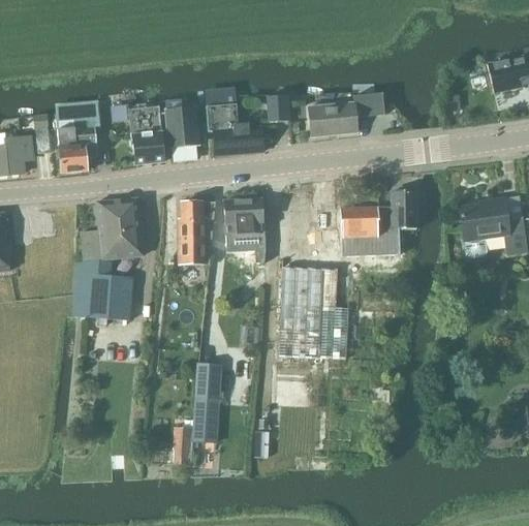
[(524,57),(488,64),(493,93),(524,86),(528,85),(528,62),(525,64),(524,57)]
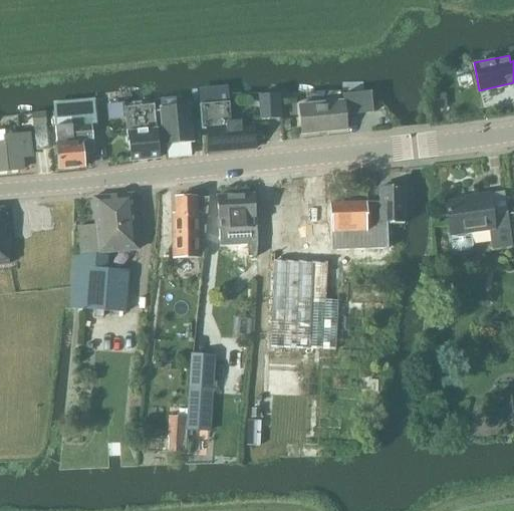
[(230,118),(227,83),(199,85),(202,126),(206,126),(208,152),(254,148),(252,121),(236,122),(236,117),(230,118)]
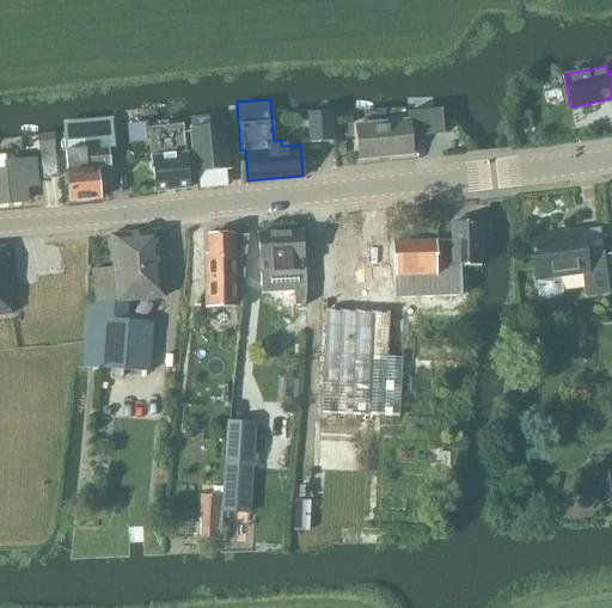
[(355,123),(357,157),(410,153),(409,136),(442,133),(441,108),(408,111),(408,118),(355,123)]
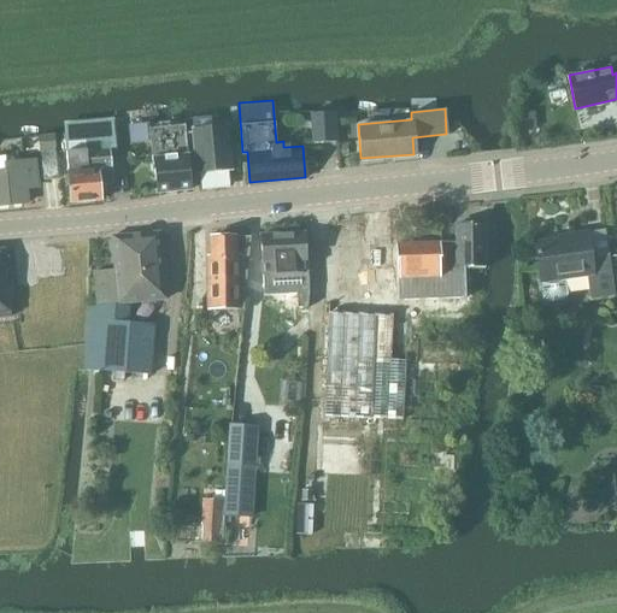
[(336,140),(334,110),(311,111),(313,141),(336,140)]
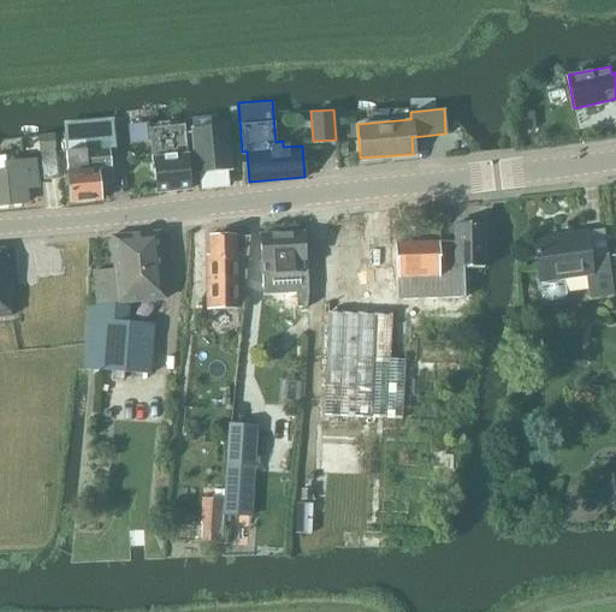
[(155,191),(189,188),(183,123),(149,126),(155,191)]
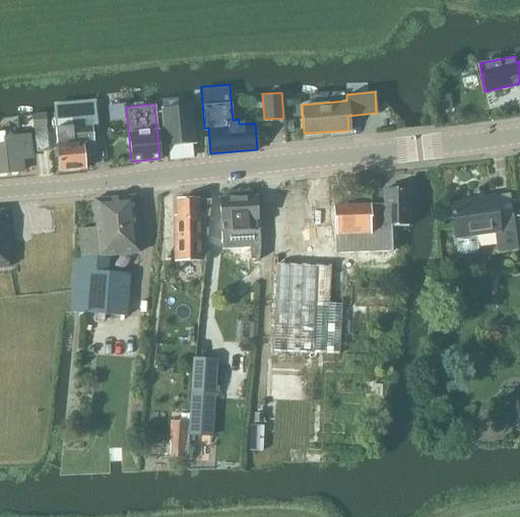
[(165,144),(193,141),(190,105),(163,107),(165,144)]
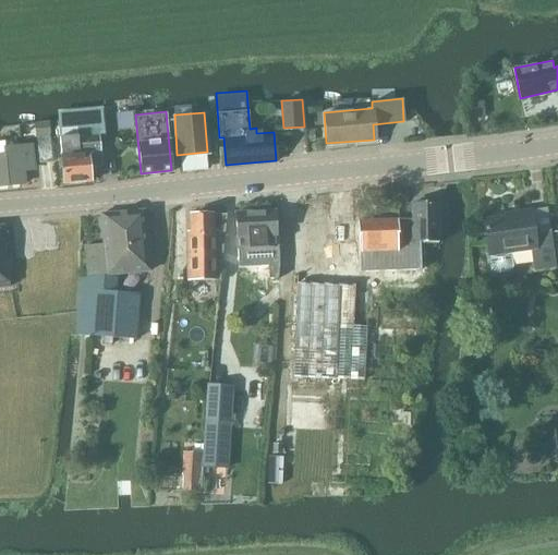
[(91,178),(89,166),(101,165),(98,132),(104,132),(102,116),(57,120),(63,181),(91,178)]
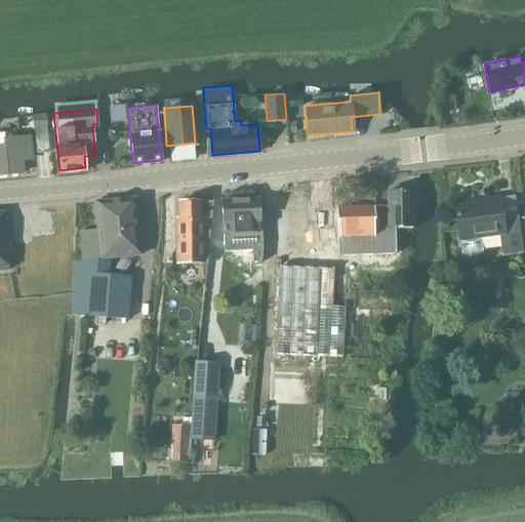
[(47,114),(34,115),(35,126),(48,125),(47,114)]
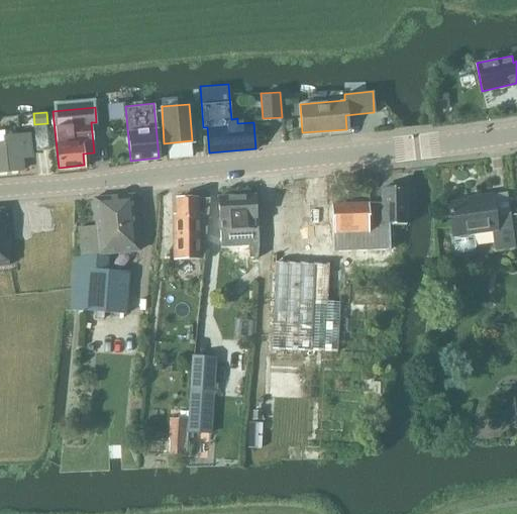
[(34,149),(45,148),(43,124),(32,125),(34,149)]
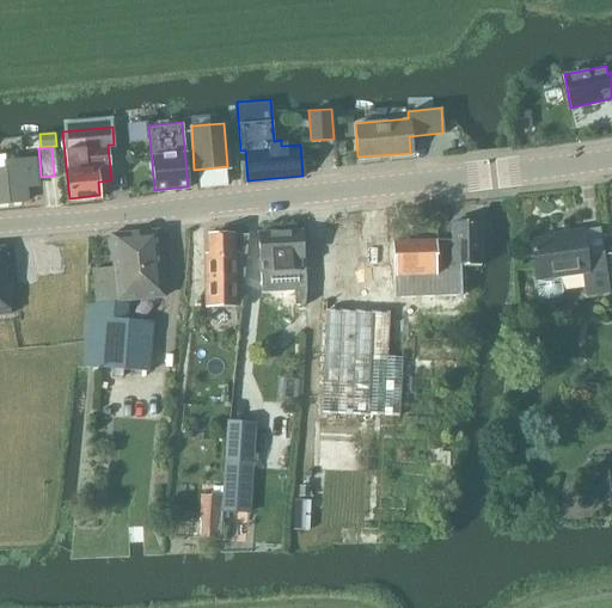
[(0,201),(25,200),(23,180),(36,179),(34,157),(4,159),(2,153),(0,153),(0,201)]
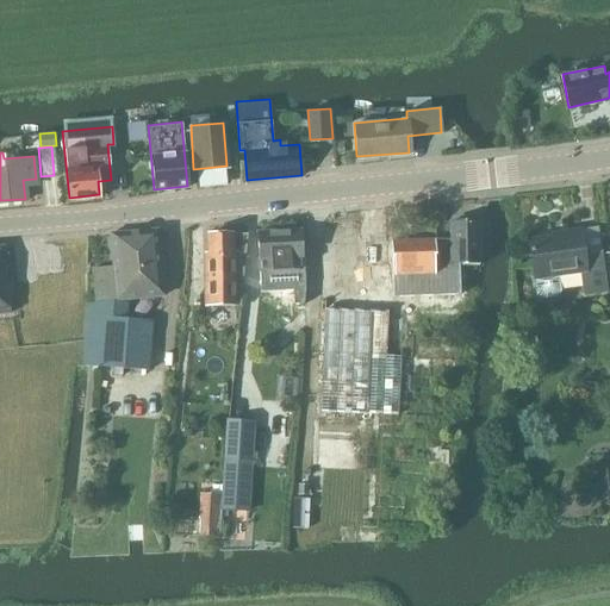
[(450,238),(392,239),(394,286),(419,285),(419,295),(437,294),(437,297),(464,297),(462,266),(481,264),(480,218),(450,219),(450,238)]
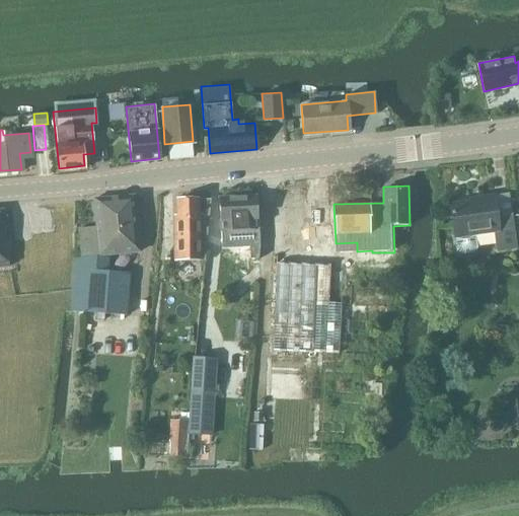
[(130,271),(108,269),(109,251),(138,249),(134,194),(93,197),(96,225),(81,227),(83,253),(75,254),(71,306),(126,312),(130,271)]
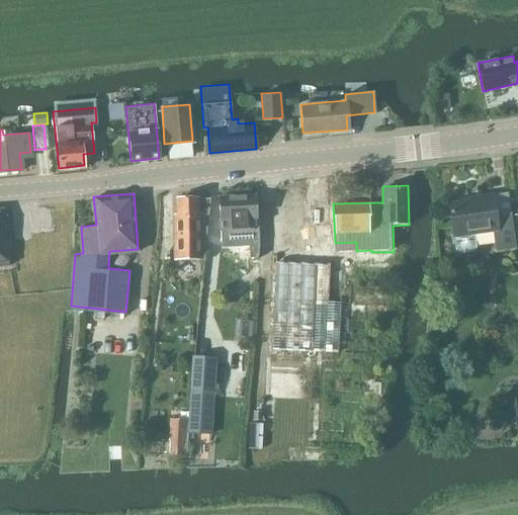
[(477,198),(448,202),(453,237),(455,248),(460,251),(472,250),(477,245),(475,234),(494,231),(497,249),(516,246),(511,213),(498,216),(494,193),(478,196),(477,198)]
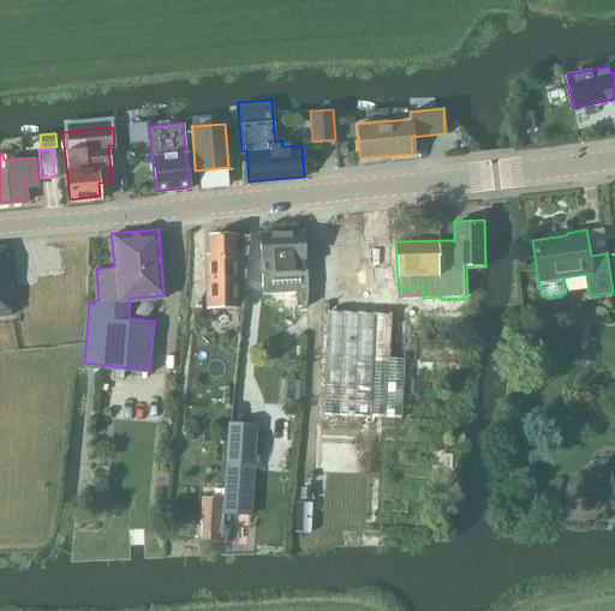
[(306,286),(303,231),(260,233),(262,271),(291,269),(292,287),(306,286)]
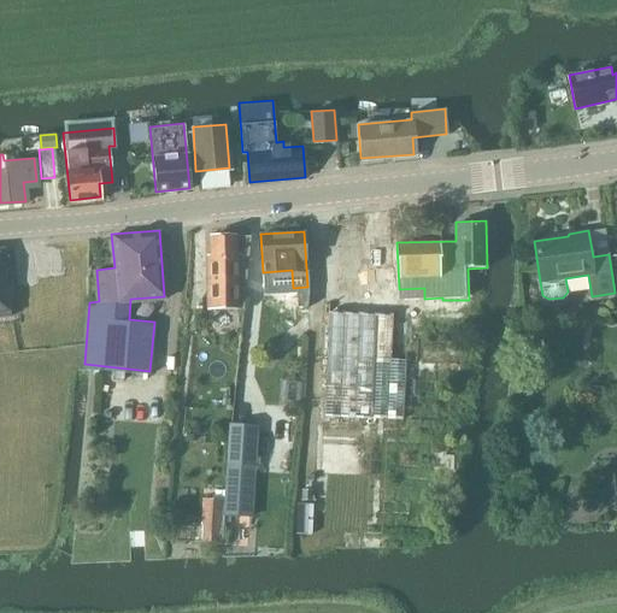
[(211,260),(207,260),(209,281),(211,281),(212,306),(242,306),(250,235),(236,235),(236,234),(211,235),(211,260)]
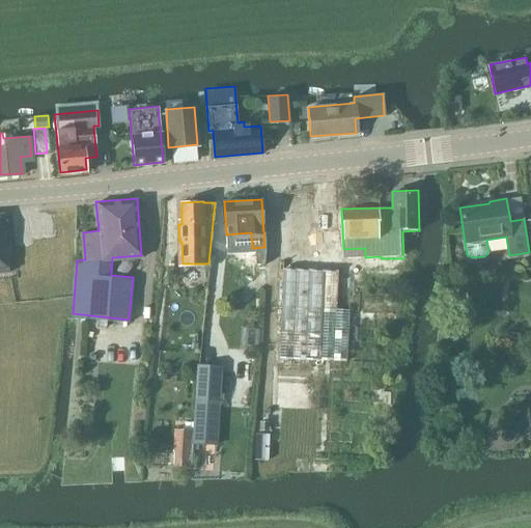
[(274,217),(274,256),(325,256),(325,242),(310,242),(310,221),(323,221),(323,205),(298,205),(298,217),(274,217)]
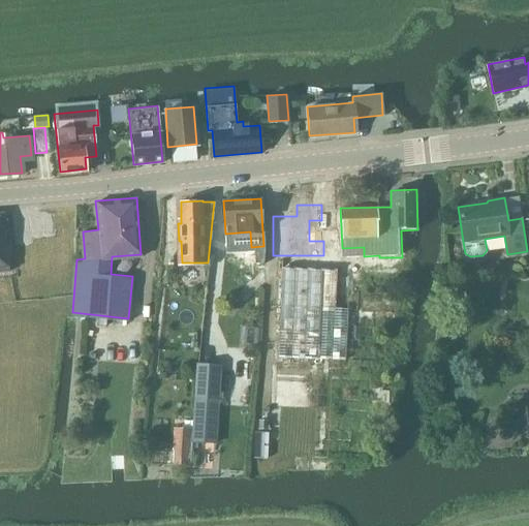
[(0,210),(0,269),(9,269),(3,210),(0,210)]
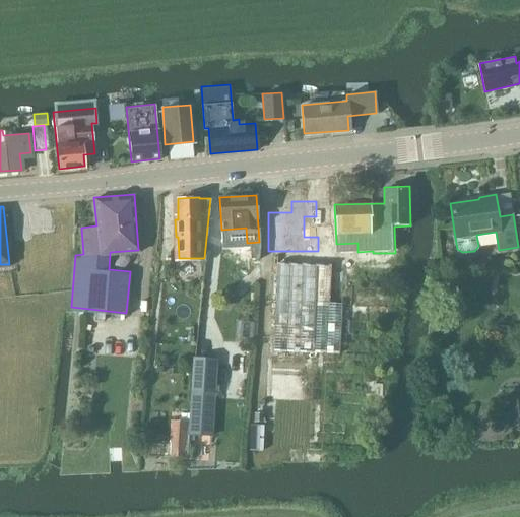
[(277,261),(273,349),(339,352),(341,303),(330,302),(331,263),(277,261)]
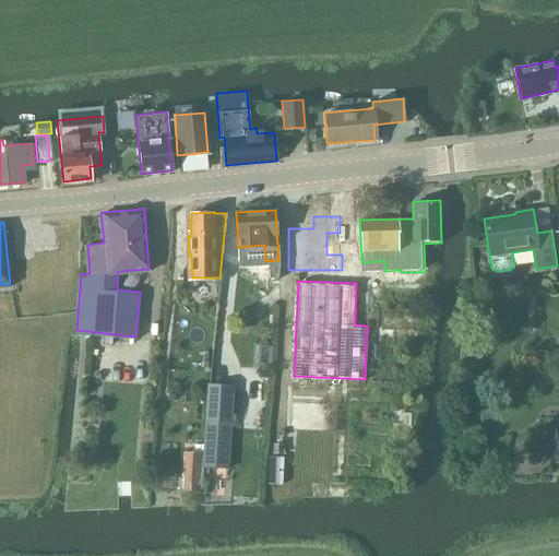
[(201,465),(199,492),(224,494),(225,468),(226,468),(233,383),(207,381),(202,452),(201,465)]
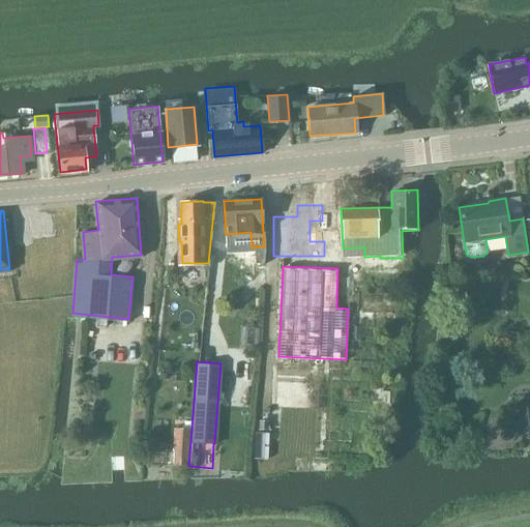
[(173,447),(172,465),(188,466),(190,441),(192,429),(174,428),(173,447)]
